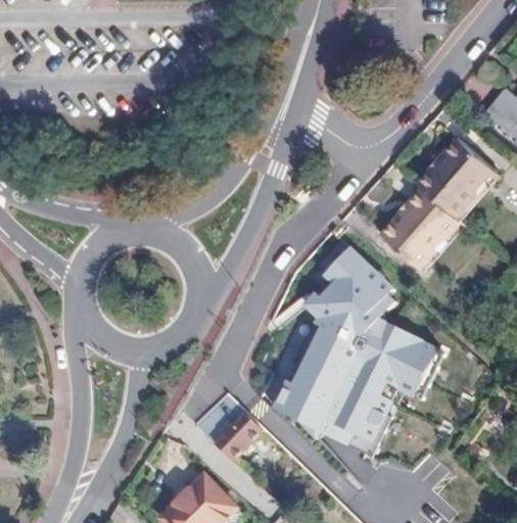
[(516,97),(514,101),(501,91),(480,116),(516,146),(516,97)]
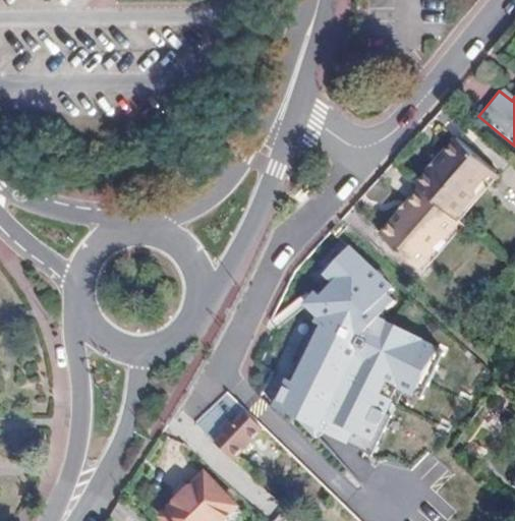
[(455,140),(415,188),(418,191),(455,222),(473,199),(473,185),(488,169),(455,140)]
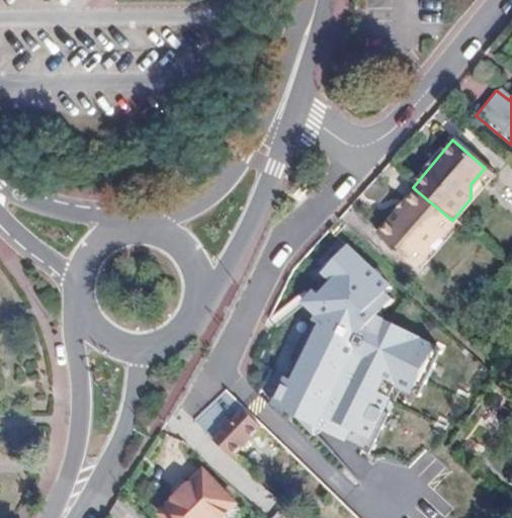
[(452,221),(416,190),(377,237),(417,269),(428,254),(425,251),(424,246),(432,237),(438,236),(442,240),(456,224),(452,221)]
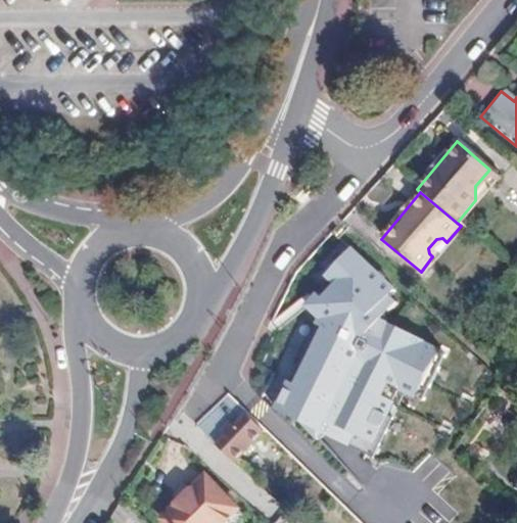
[(395,288),(347,246),(320,278),(328,284),(317,294),(313,290),(299,307),(301,312),(253,392),(272,415),(370,458),(404,393),(422,401),(445,350),(382,318),(395,301),(389,295),(395,288)]
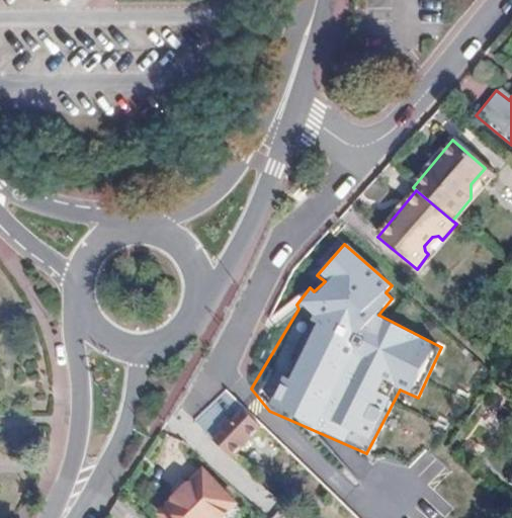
[(226,459),(257,427),(222,392),(190,424),(226,459)]
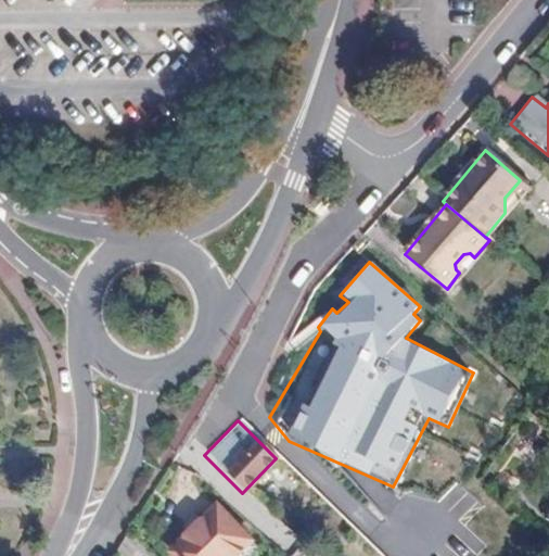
[(548,465),(548,467),(539,463),(522,501),(548,512),(548,465)]
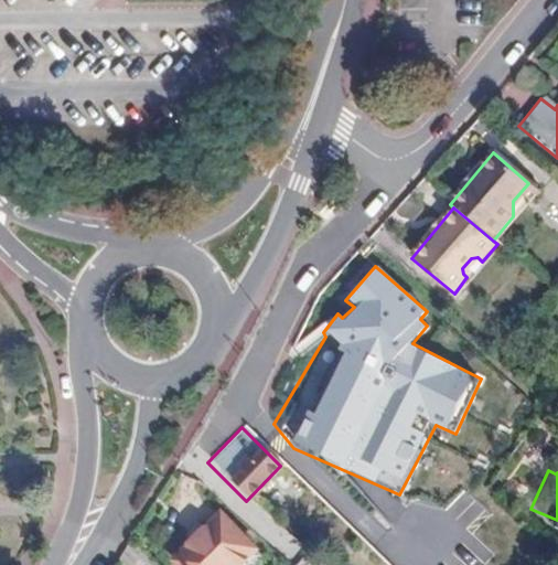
[(178,564),(244,564),(258,551),(222,516),(176,564),(178,564)]
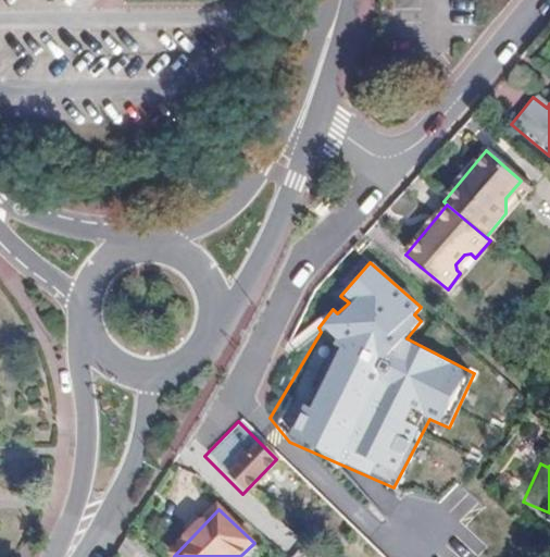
[(257,556),(262,552),(254,543),(240,556),(257,556)]
